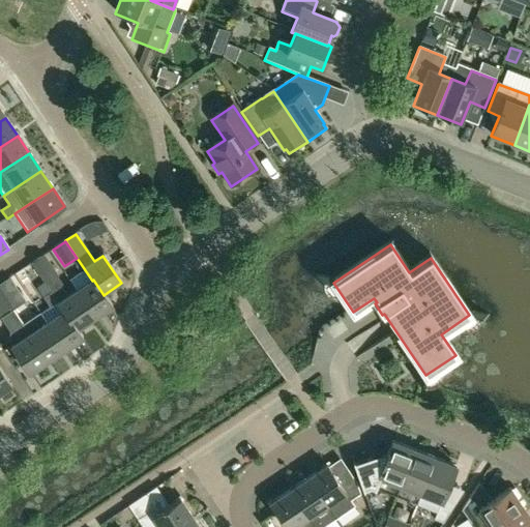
[(57,276),(43,257),(31,264),(45,285),(57,276)]
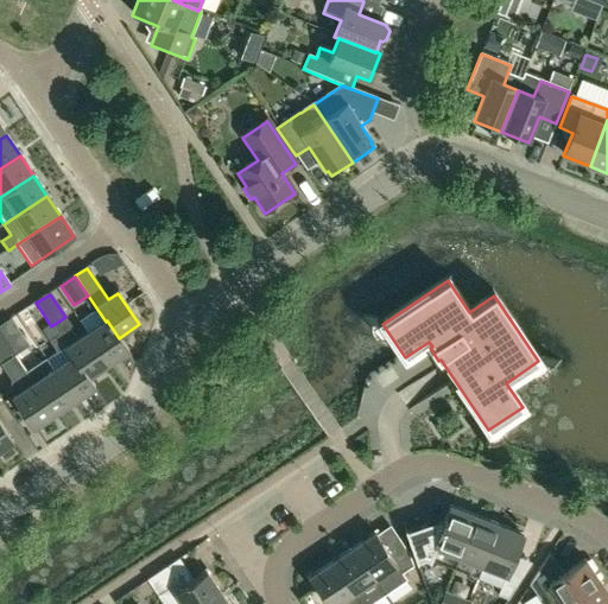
[(0,326),(0,335),(12,354),(26,344),(10,320),(0,326)]
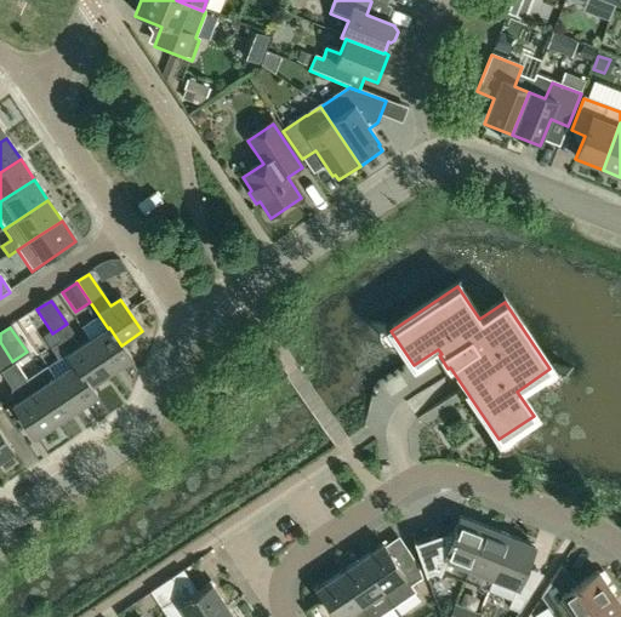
[(131,360),(121,346),(109,327),(108,329),(89,342),(110,373),(131,360)]
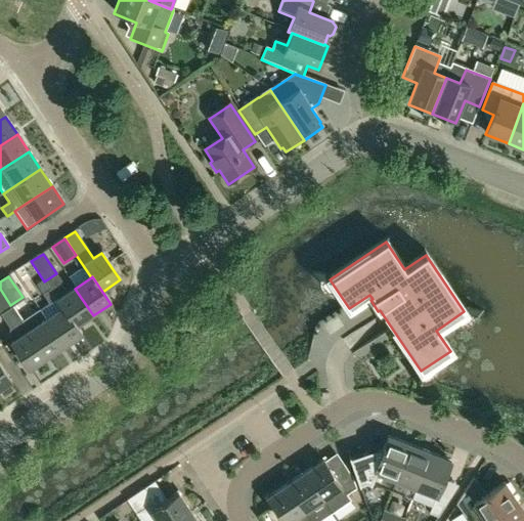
[(76,328),(76,327),(93,315),(75,289),(67,294),(59,285),(50,291),(76,328)]
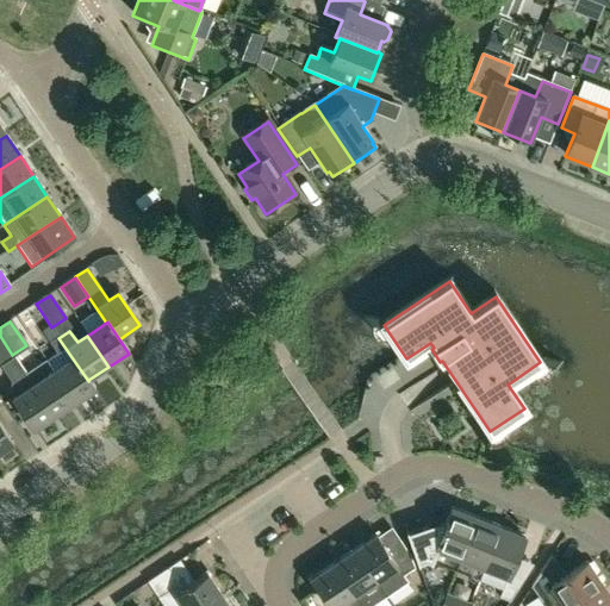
[(32,386),(33,386),(12,355),(0,336),(0,367),(11,383),(10,393),(13,399),(12,400),(33,431),(54,417),(32,386)]
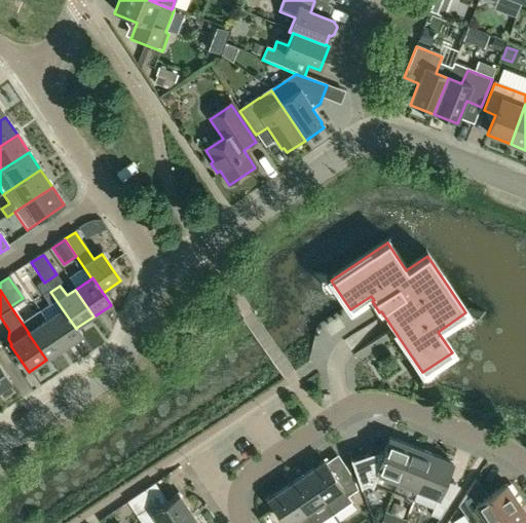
[(45,322),(64,348),(82,336),(76,328),(76,329),(50,292),(42,297),(49,307),(40,313),(45,322)]
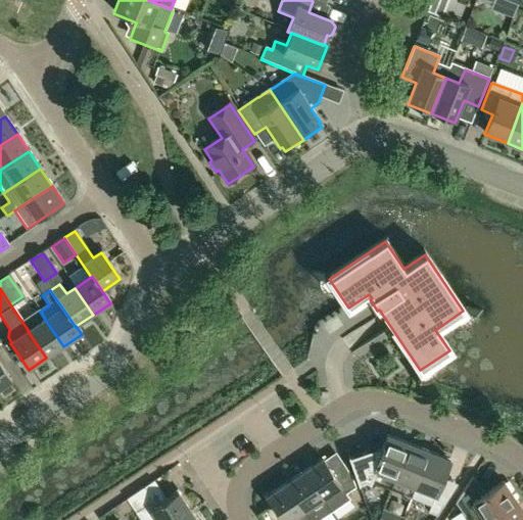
[(45,320),(29,331),(28,331),(46,358),(63,346),(45,320)]
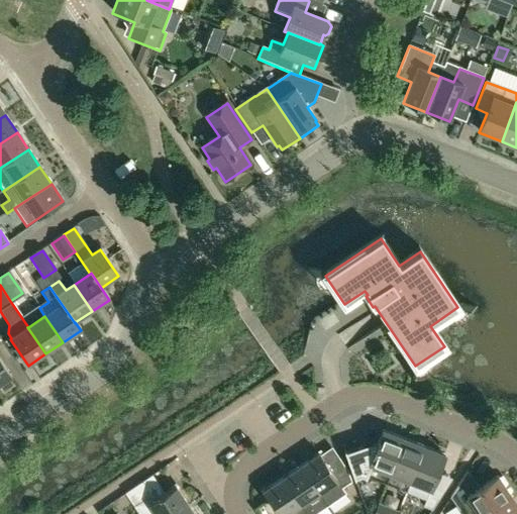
[(0,385),(11,378),(0,361),(0,385)]
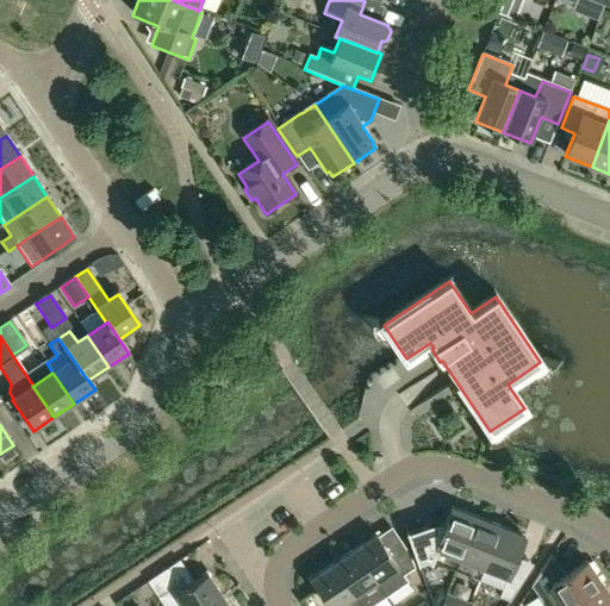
[(427,560),(455,572),(475,519),(452,508),(444,528),(440,525),(436,533),(427,530),(408,537),(417,563),(427,560)]
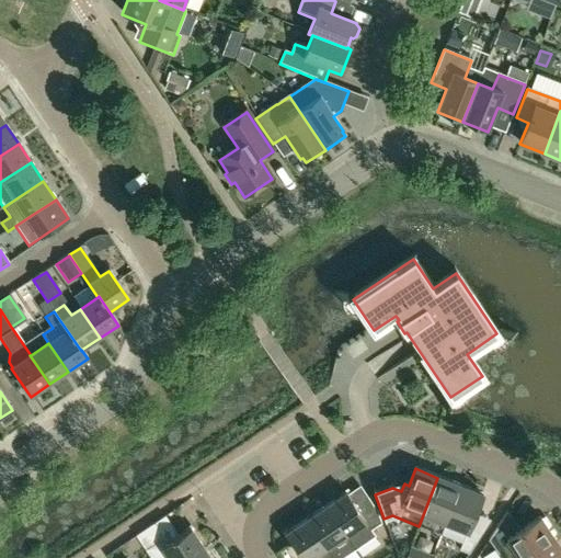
[(445,524),(459,486),(437,478),(419,526),(441,535),(445,524)]
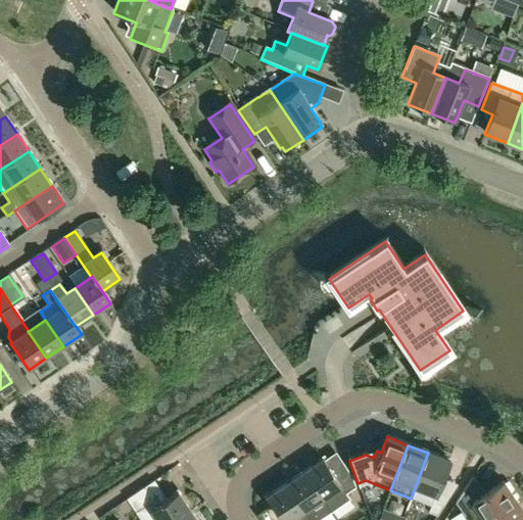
[(449,462),(428,453),(415,488),(436,498),(449,462)]
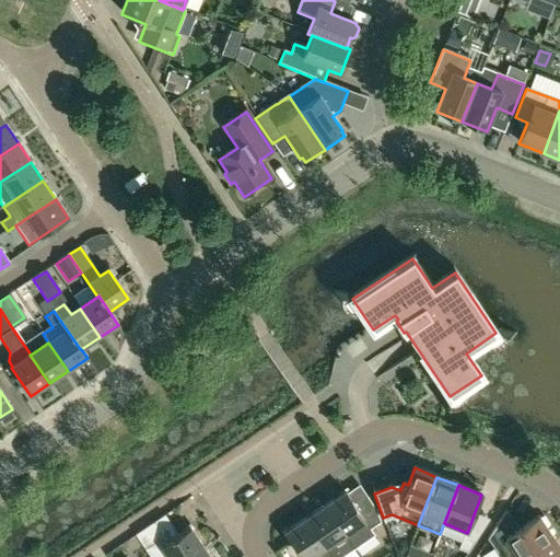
[(346,492),(325,507),(354,550),(374,536),(370,531),(381,523),(376,511),(368,499),(354,507),(346,492)]
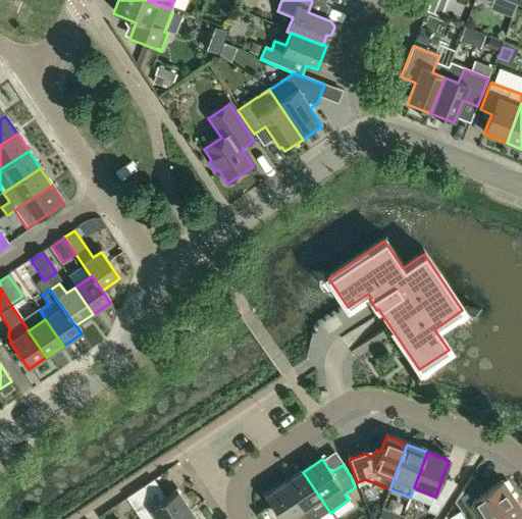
[(321,518),(330,513),(303,472),(284,484),(308,518),(321,518)]
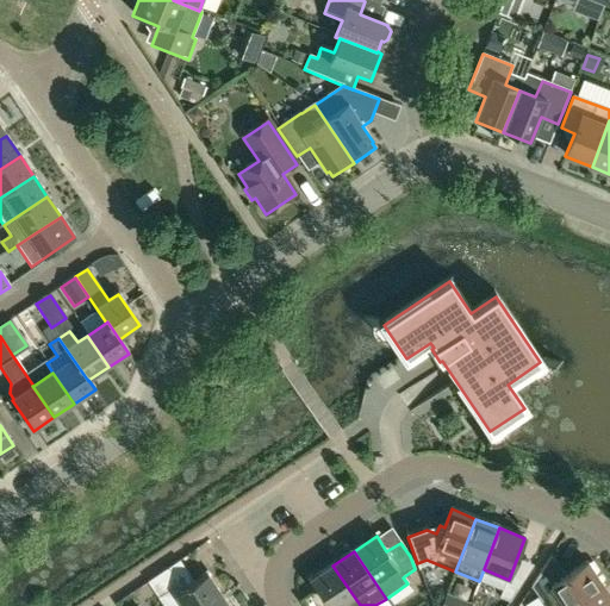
[(523,581),(536,564),(526,556),(512,574),(523,581)]
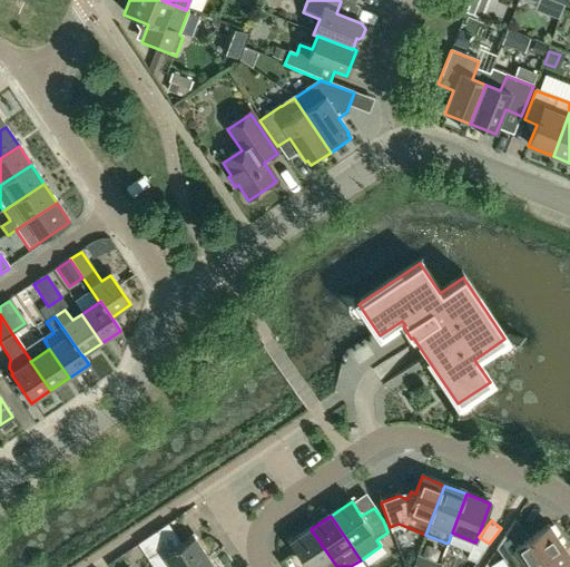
[(497,550),(507,566),(533,566),(562,547),(549,527),(528,540),(516,521),(497,550)]
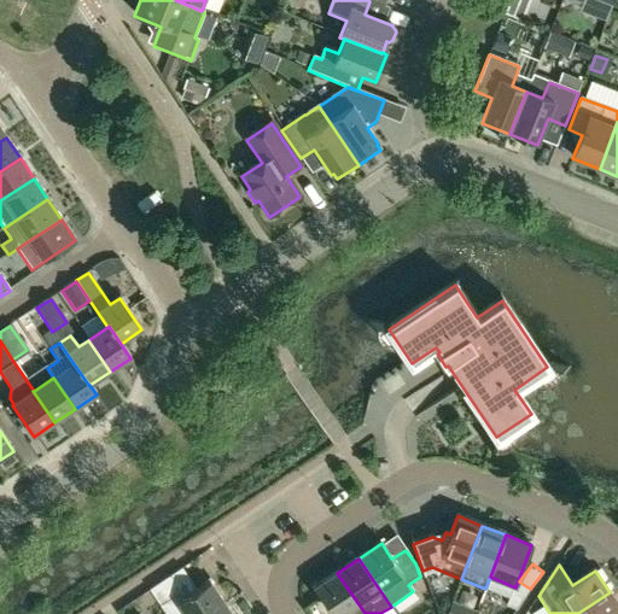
[(181,569),(150,591),(161,607),(192,585),(181,569)]
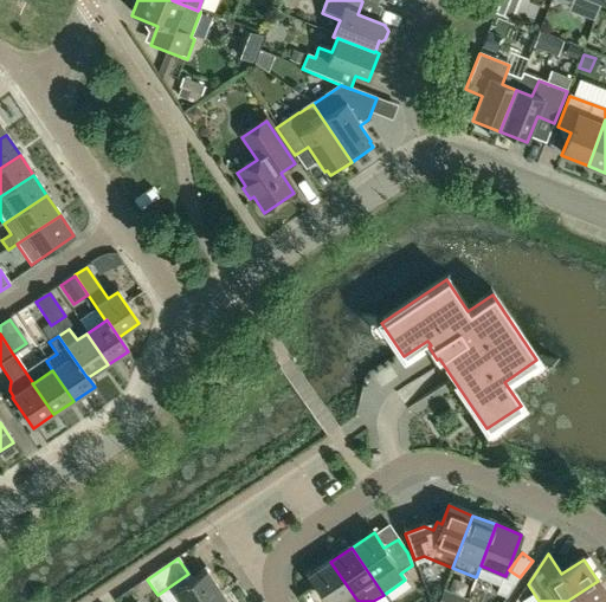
[(308,576),(324,601),(358,601),(330,562),(308,576)]
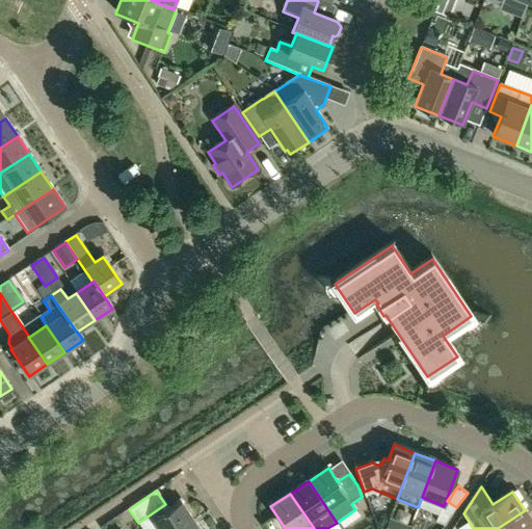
[(153,521),(158,528),(183,528),(194,522),(181,502),(153,521)]
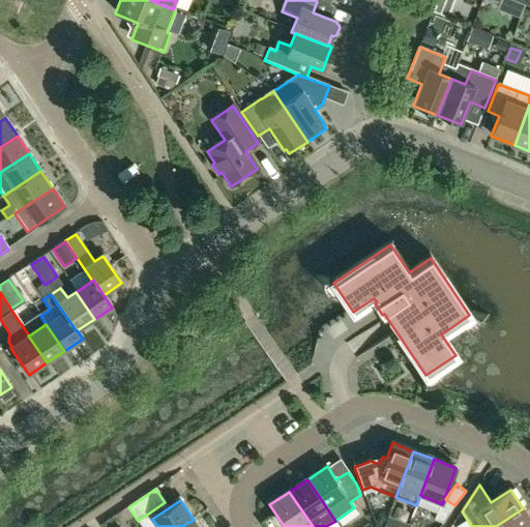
[(450,513),(439,507),(434,521),(443,525),(450,513)]
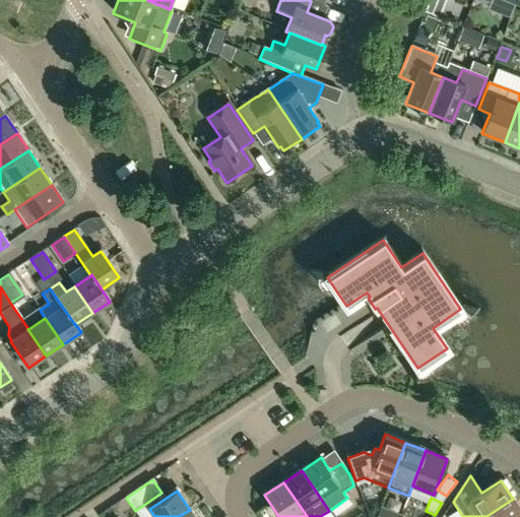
[(519,516),(519,509),(513,499),(486,516),(519,516)]
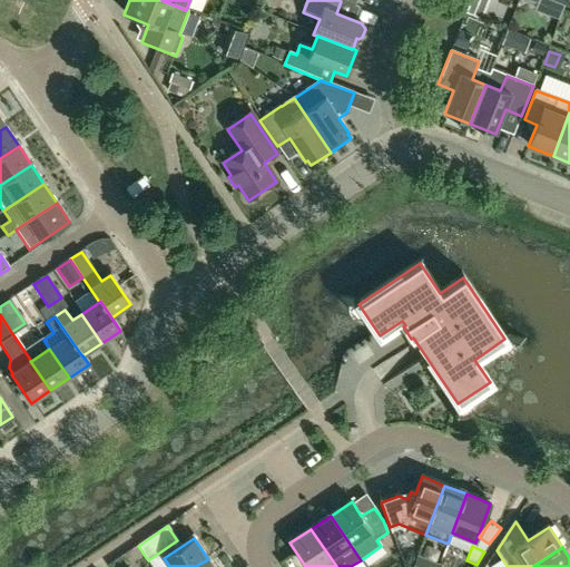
[(439,566),(433,564),(416,557),(412,566),(439,566)]
